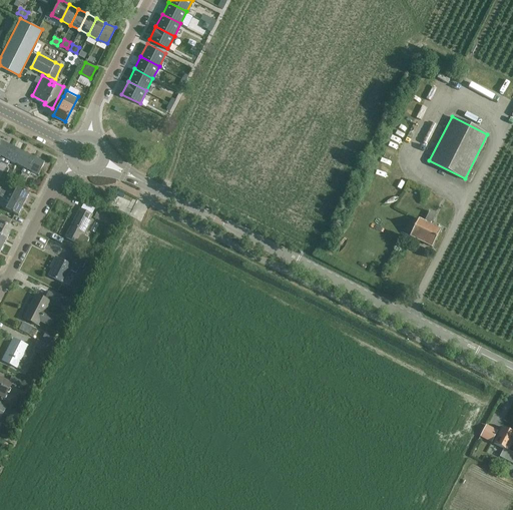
[(390,150),(394,140),(383,136),(379,146),(390,150)]
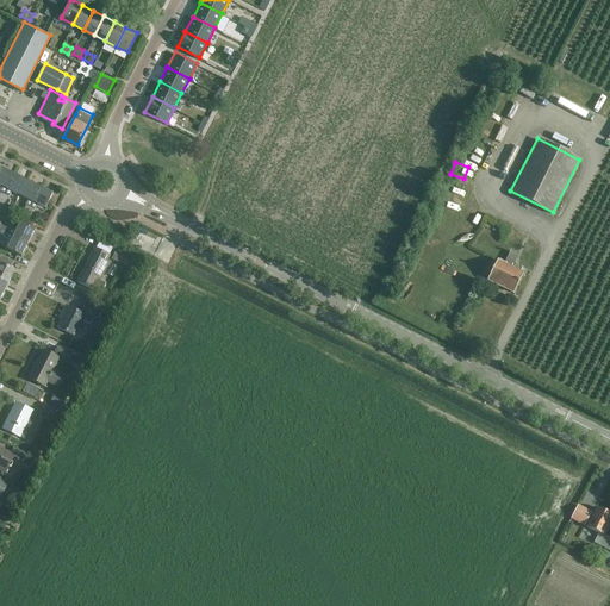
[(0,199),(14,172),(1,166),(0,167),(0,199)]
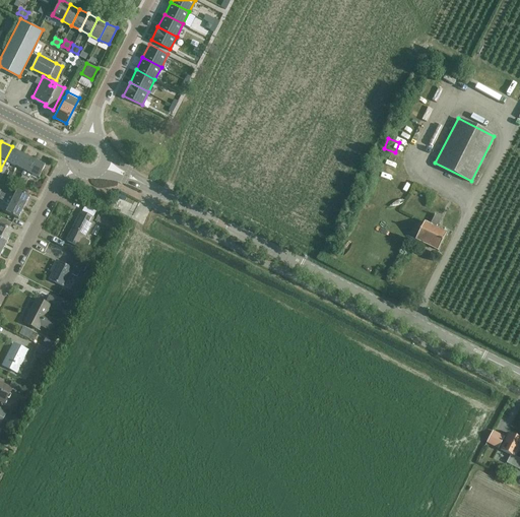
[(12,146),(0,170),(0,171),(3,173),(7,166),(8,166),(10,162),(16,165),(23,152),(12,146)]
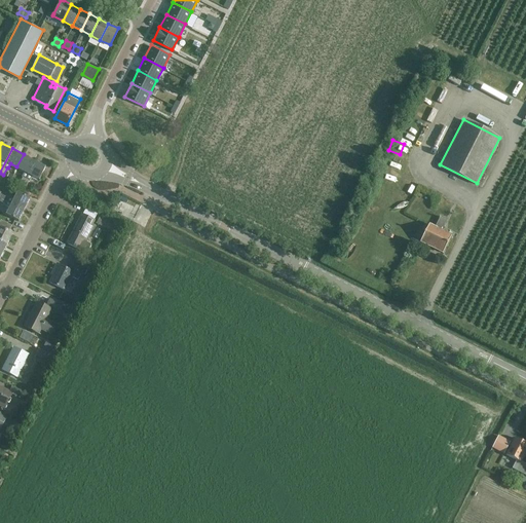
[(19,183),(22,184),(34,159),(24,154),(16,166),(24,171),(22,175),(23,176),(19,183)]
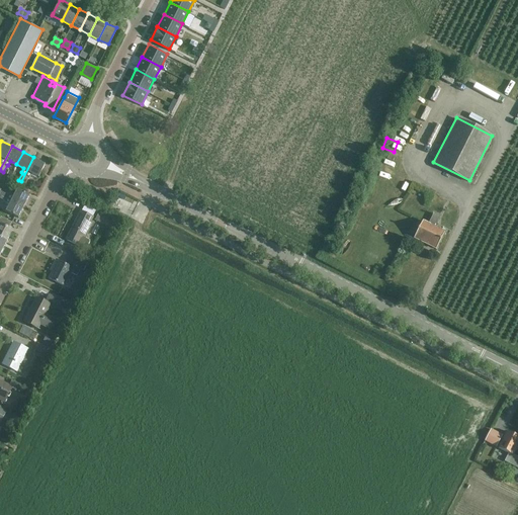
[(33,157),(21,181),(25,183),(28,176),(29,176),(31,172),(38,175),(45,162),(33,157)]
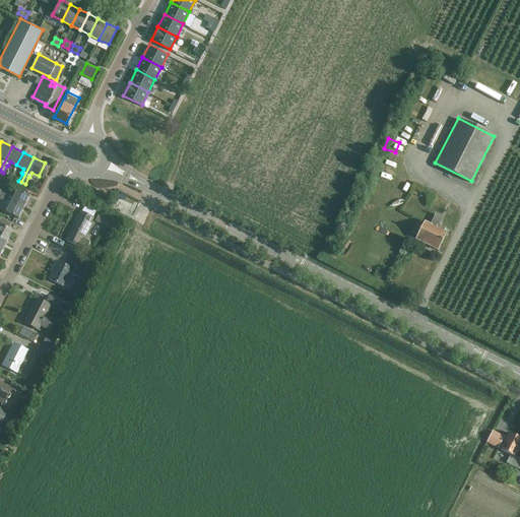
[(1,190),(0,191),(0,193),(24,205),(29,194),(16,188),(13,195),(9,193),(8,194),(1,190)]
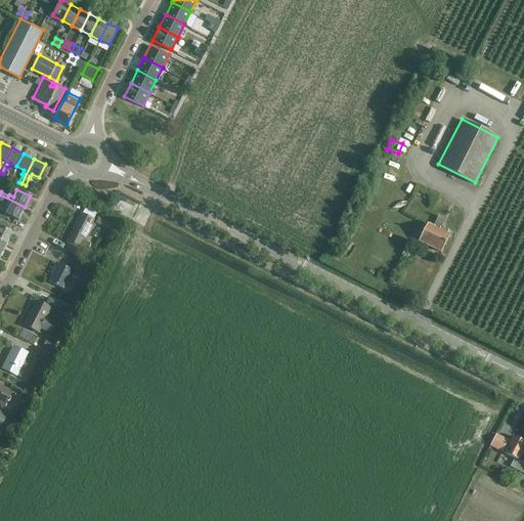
[(18,218),(25,207),(0,194),(0,198),(5,201),(5,203),(9,205),(5,212),(18,218)]
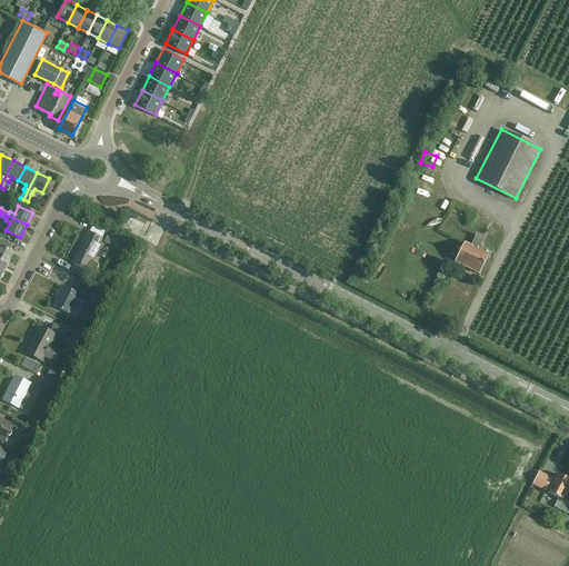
[(105,237),(89,229),(72,261),(95,274),(100,262),(95,259),(103,244),(101,242),(105,237)]
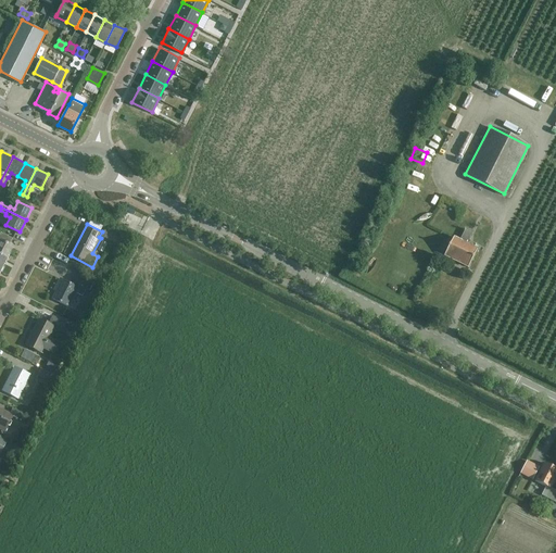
[(118,242),(123,236),(106,227),(102,234),(118,242)]
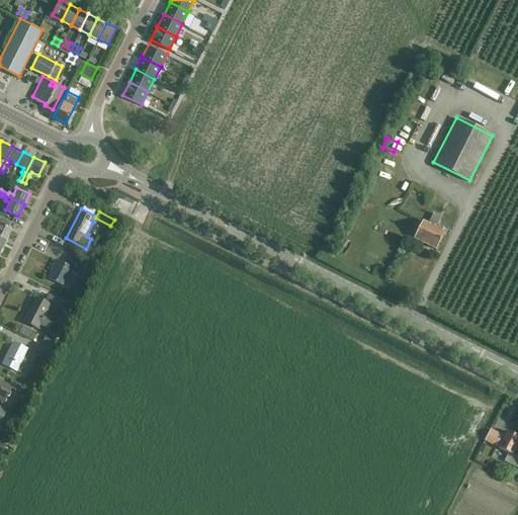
[(436,247),(444,230),(436,226),(437,223),(436,222),(439,215),(433,211),(428,222),(422,219),(414,236),(436,247)]
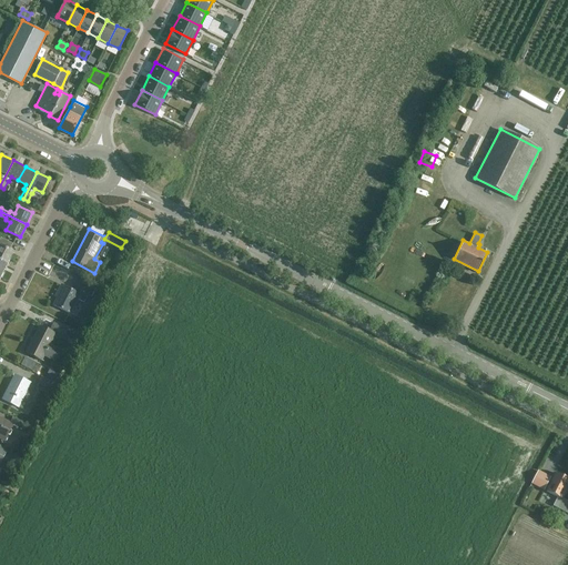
[(0,259),(7,263),(13,251),(9,249),(12,242),(10,240),(6,239),(1,235),(0,236),(0,259)]
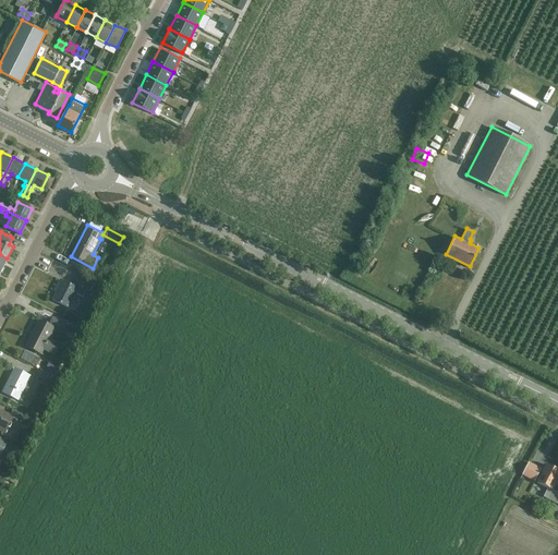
[(109,262),(106,269),(111,273),(114,264),(109,262)]
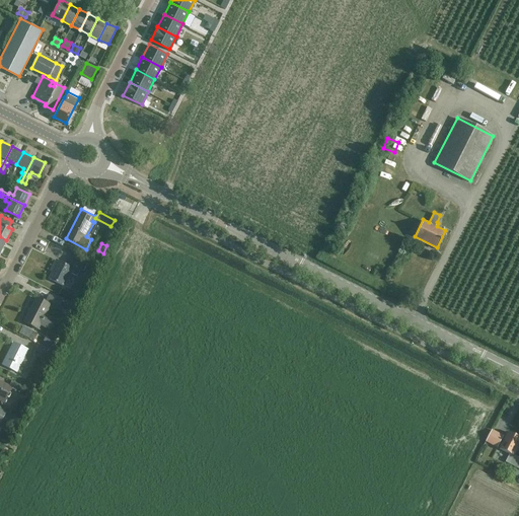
[(367,248),(365,253),(374,258),(376,252),(367,248)]
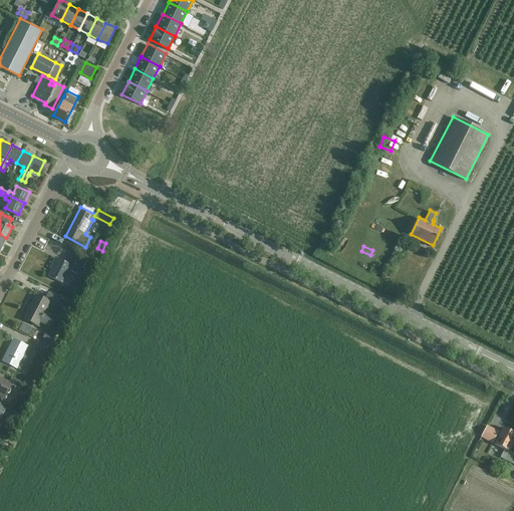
[(75,272),(81,261),(70,255),(66,262),(55,256),(51,263),(53,264),(48,274),(62,281),(69,268),(75,272)]
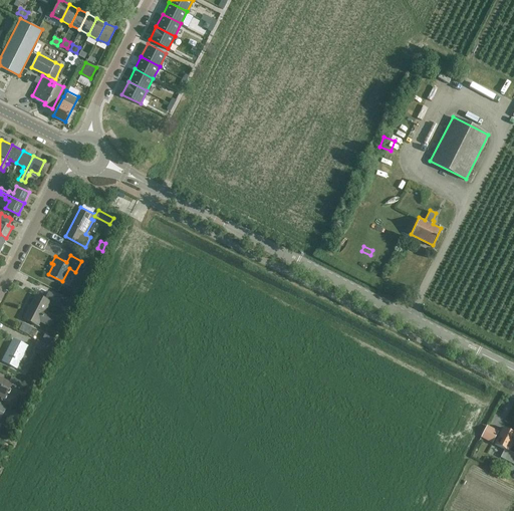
[(91,271),(95,264),(87,260),(84,267),(91,271)]
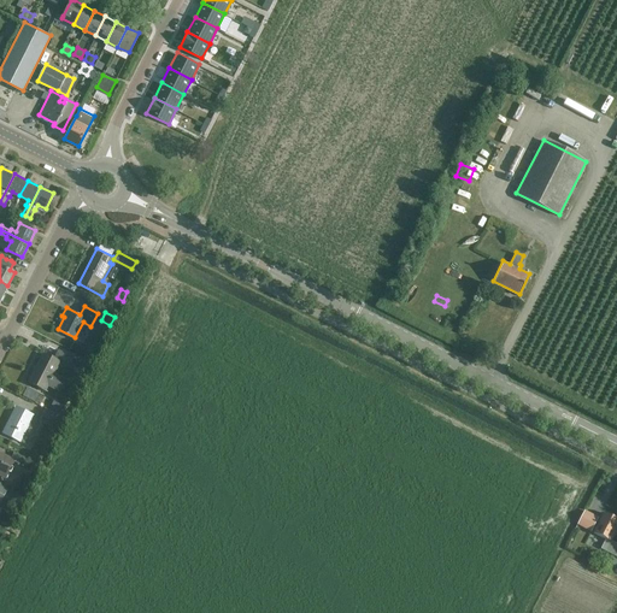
[(64,377),(65,378),(65,377),(53,371),(60,358),(69,363),(72,355),(58,348),(54,355),(56,355),(54,358),(43,352),(37,364),(39,364),(34,372),(33,371),(29,381),(47,390),(47,389),(45,388),(48,381),(59,385),(58,388),(58,389),(64,377)]
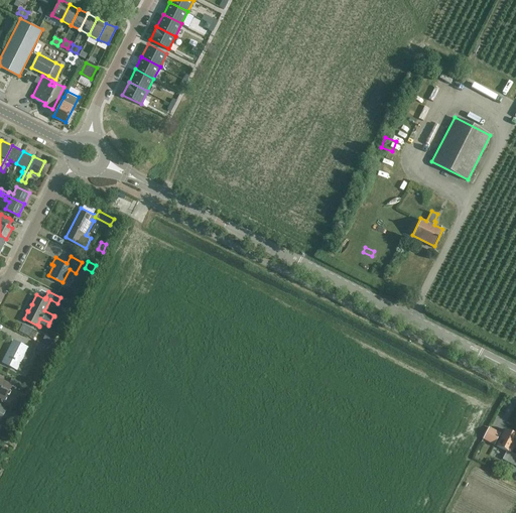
[(67,305),(73,308),(77,302),(70,299),(67,305)]
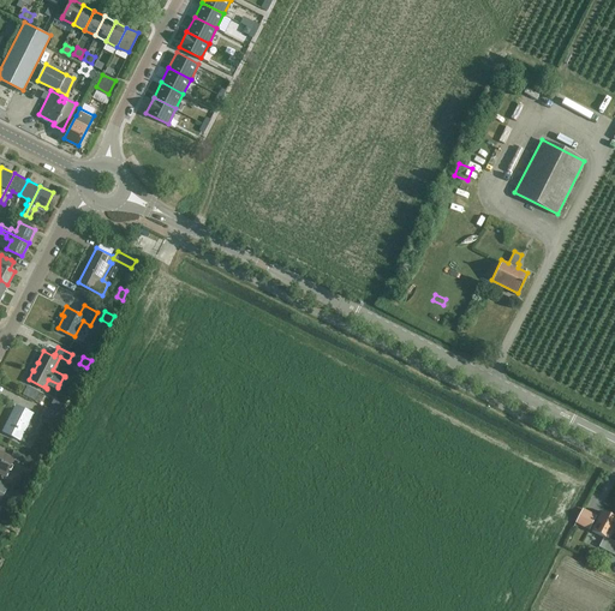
[(42,418),(33,413),(33,412),(18,405),(11,418),(10,418),(4,430),(19,438),(28,421),(37,426),(42,418)]
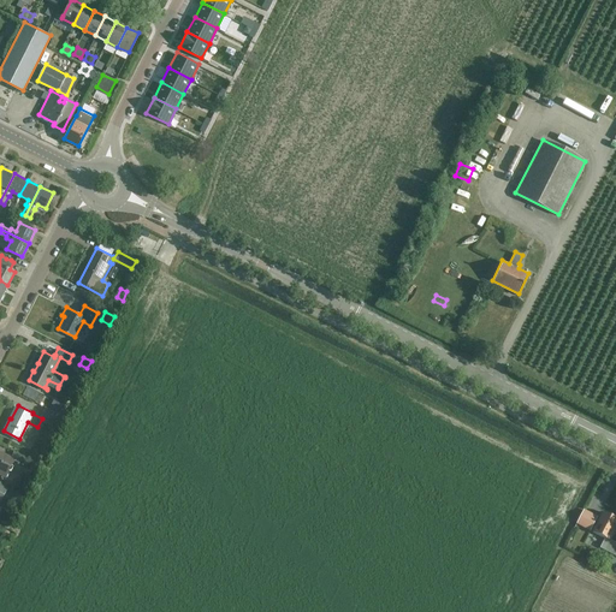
[(58,421),(61,414),(45,405),(41,414),(58,421)]
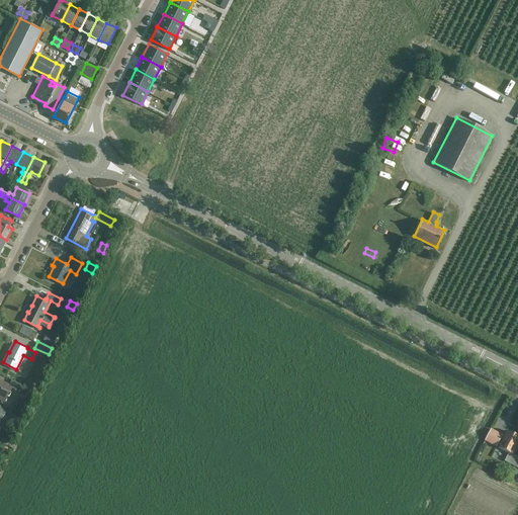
[(27,385),(22,383),(12,378),(9,383),(0,377),(0,398),(4,400),(11,385),(19,390),(24,392),(27,385)]
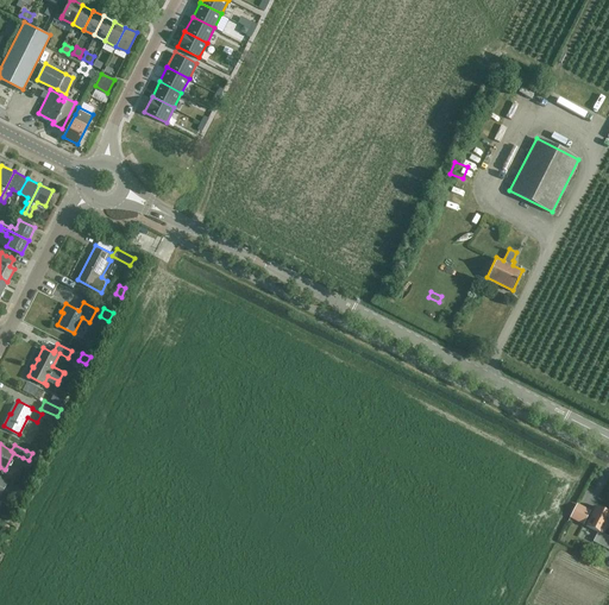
[(41,459),(37,465),(44,468),(48,462),(41,459)]
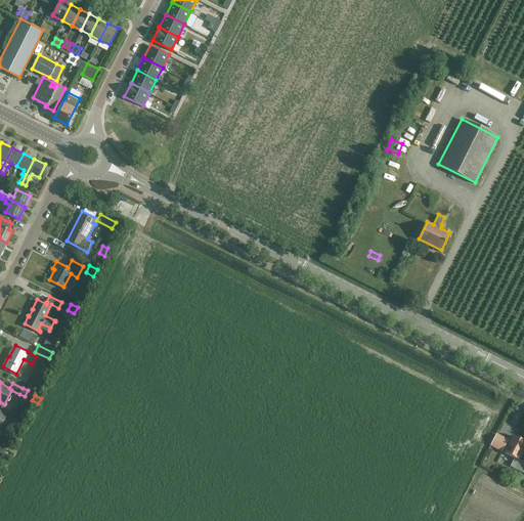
[(501,449),(508,438),(496,432),(490,443),(501,449)]
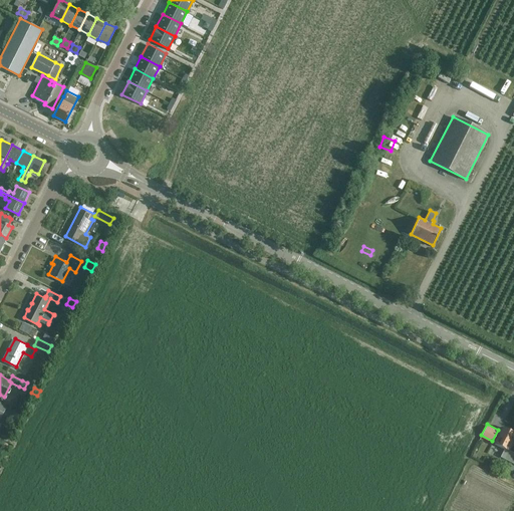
[(513,432),(503,426),(495,442),(505,448),(501,456),(513,462),(513,451),(509,449),(513,438),(513,432)]
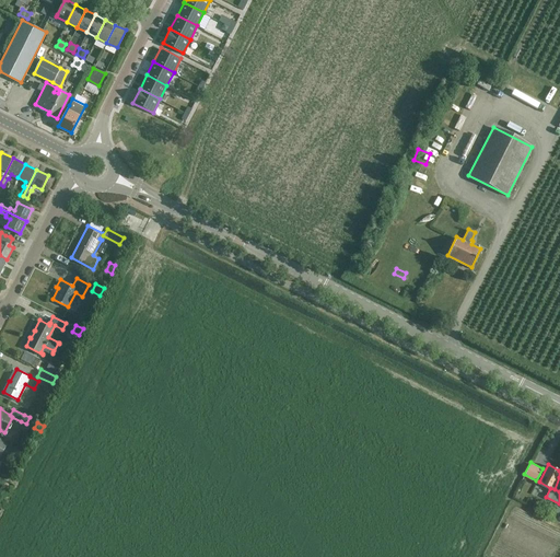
[(534,485),(532,491),(539,494),(541,487),(534,485)]
